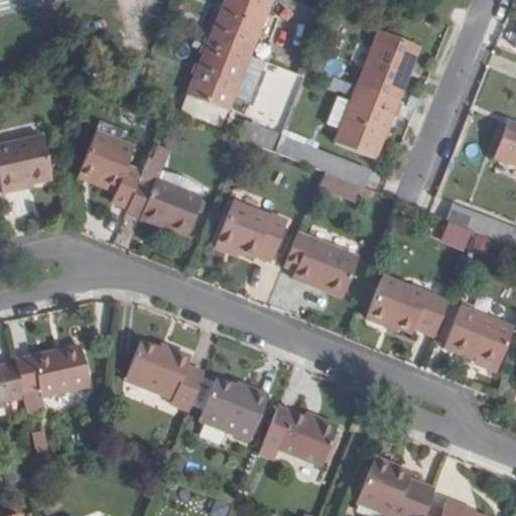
[(266,0),(225,0),(209,40),(247,55),(268,0),(266,0)]
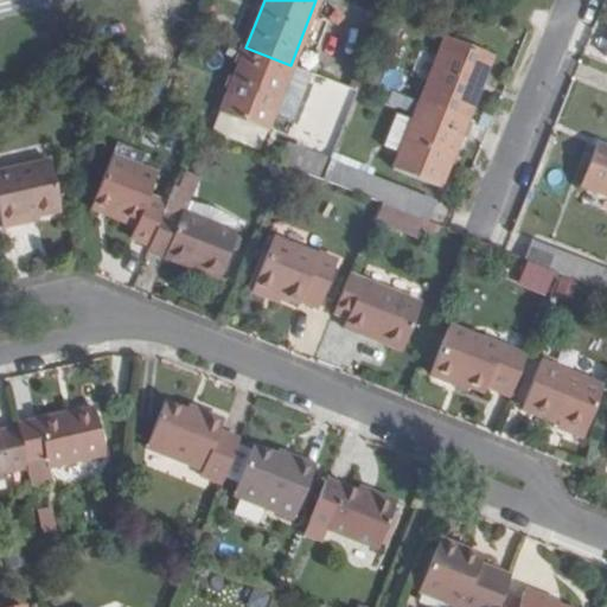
[(438,186),(489,56),(443,39),(393,168),(438,186)]
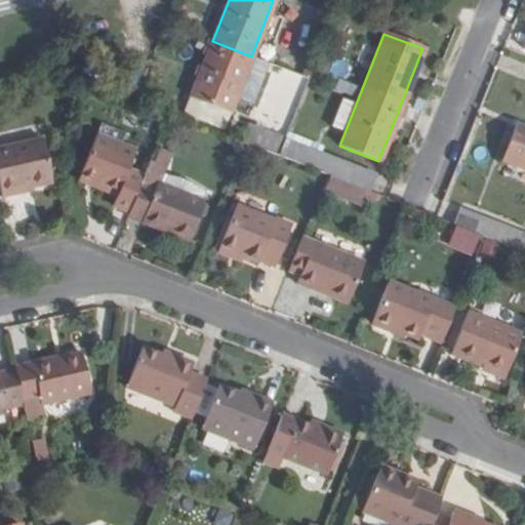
[(212,41),(190,97),(229,113),(236,95),(252,102),(261,78),(245,71),(251,56),(212,41)]
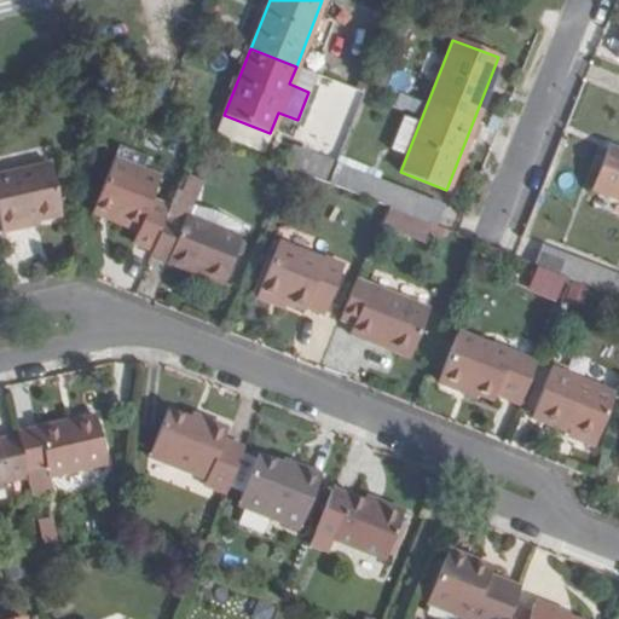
[(404,119),(393,150),(405,154),(415,122),(404,119)]
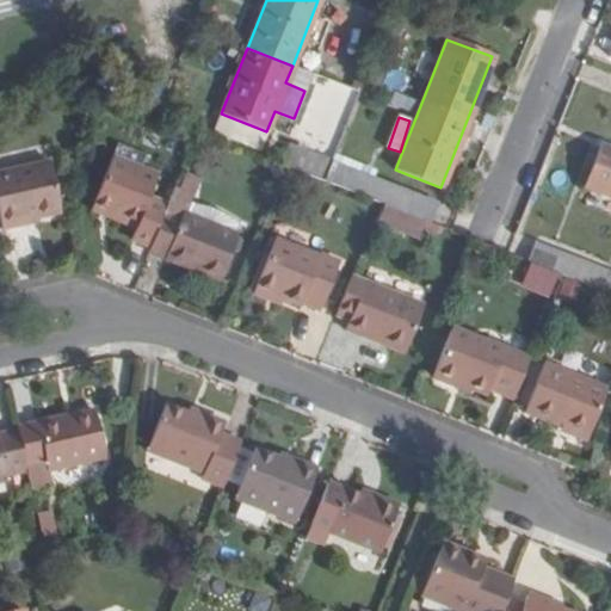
[(610,150),(598,146),(582,185),(610,196),(610,150)]
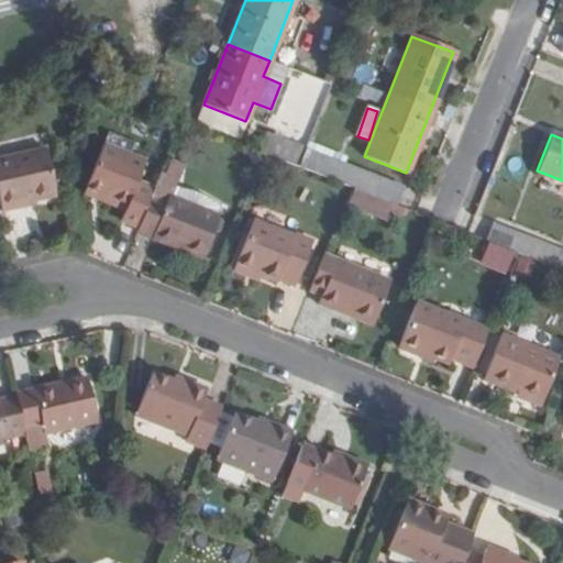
[(139,227),(155,186),(139,180),(147,159),(105,142),(88,184),(108,191),(108,200),(125,208),(121,219),(139,227)]
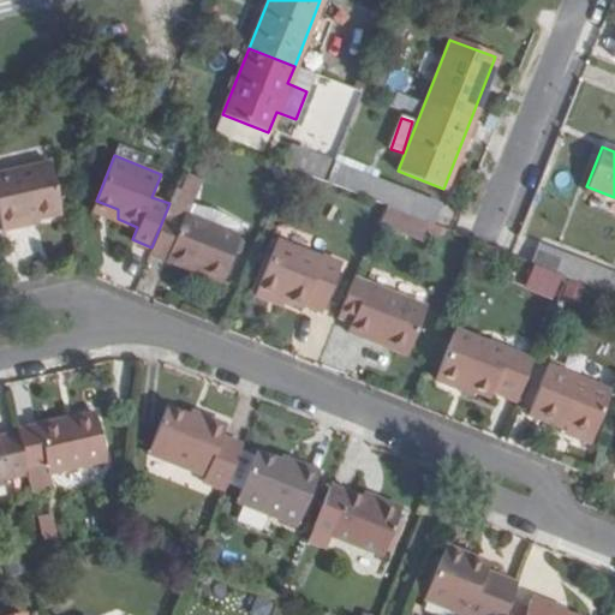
[(328,162),(322,179),(383,204),(390,207),(425,221),(429,222),(436,206),(328,162)]
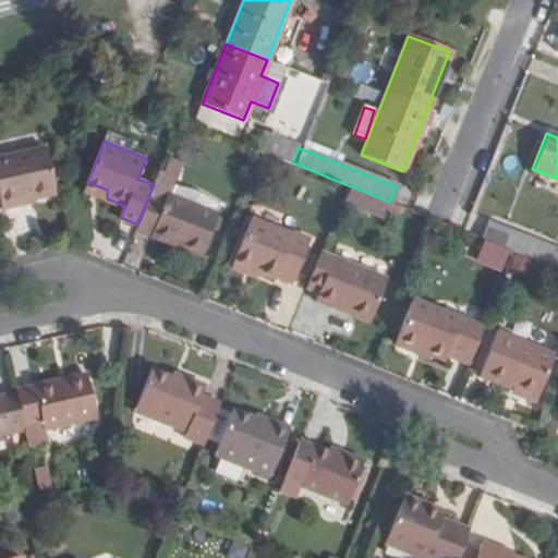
[(0,197),(2,208),(16,205),(15,203),(36,198),(56,193),(46,148),(0,158),(0,197)]
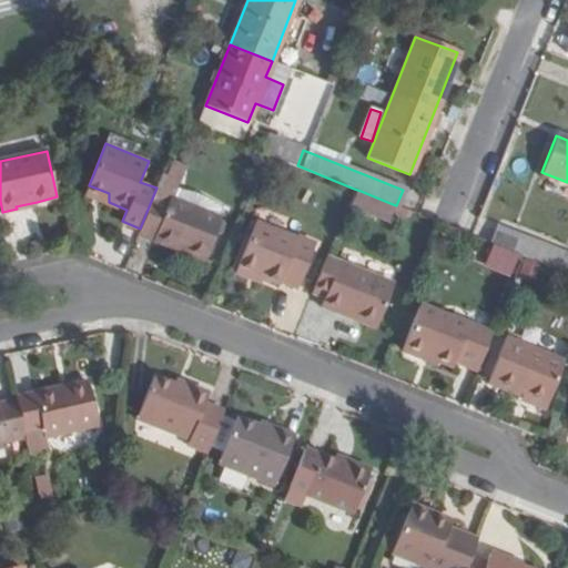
[(290,162),(281,159),(276,171),(285,174),(290,162)]
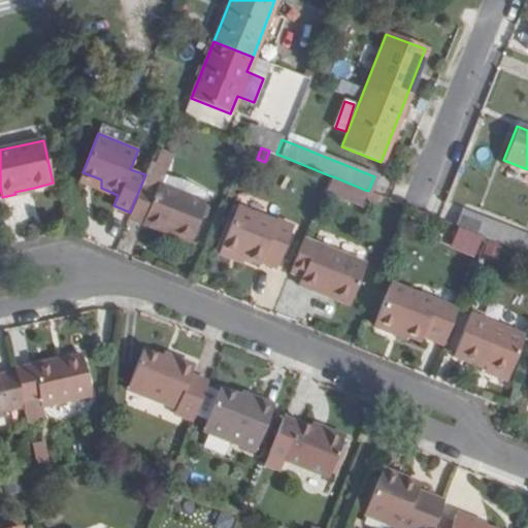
[(164,165),(152,160),(145,174),(130,212),(129,216),(144,223),(147,218),(174,228),(172,233),(191,241),(206,202),(159,183),(164,165)]
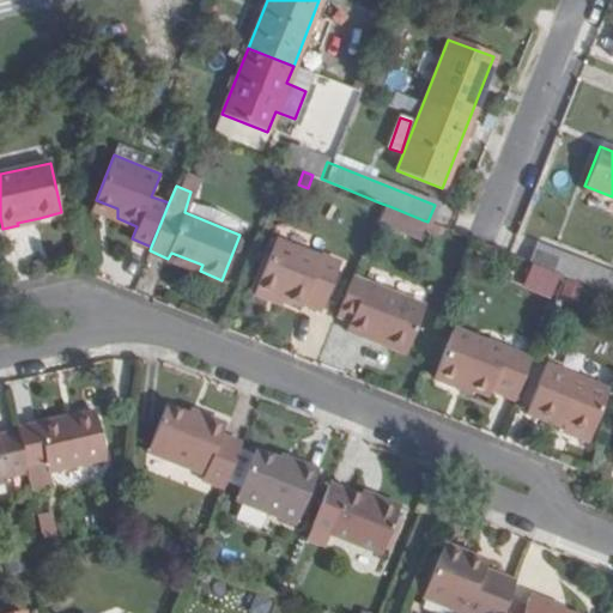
[(117,208),(96,200),(92,208),(117,218),(117,208)]
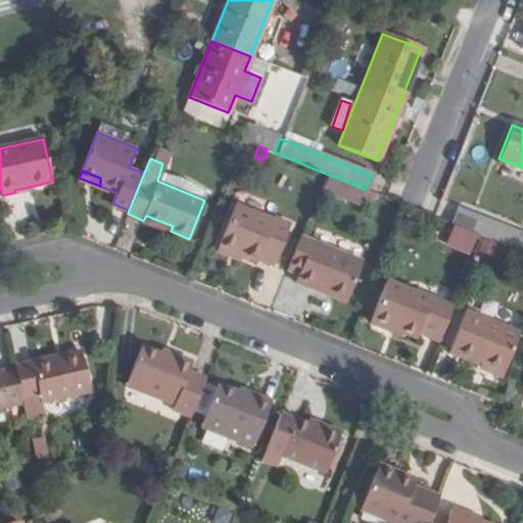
[(362,188),(332,176),(327,189),(358,201),(362,188)]
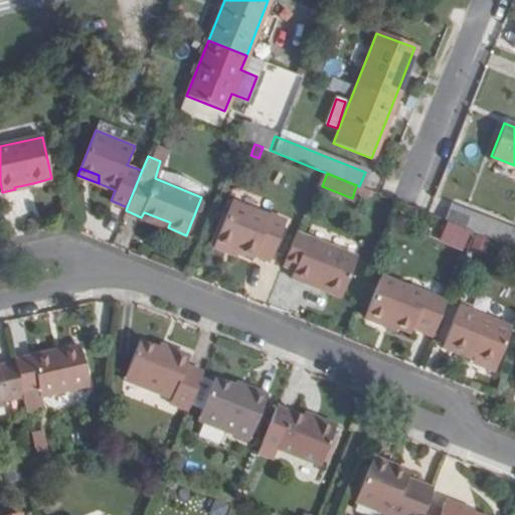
[(235,200),(219,240),(241,250),(256,256),(258,253),(273,259),(288,218),(274,213),(273,216),(235,200)]
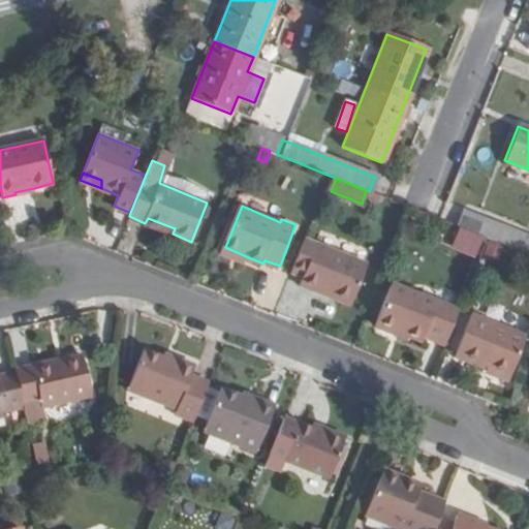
[(528,237),(462,210),(456,226),(489,240),(528,255),(528,237)]
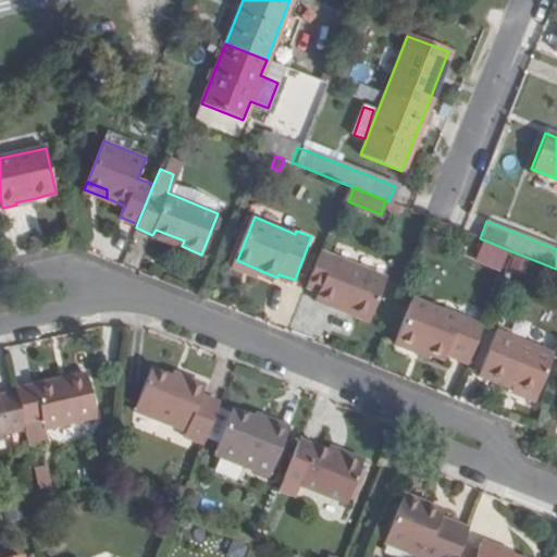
[(456,231),(440,224),(435,233),(452,239),(456,231)]
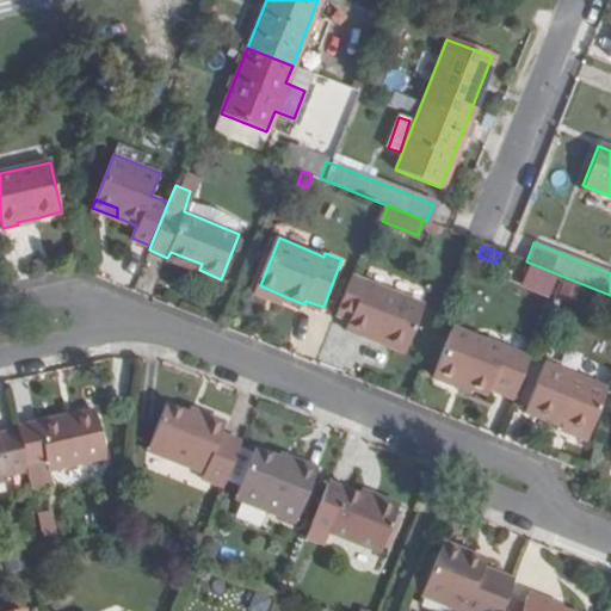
[(167,258),(199,270),(202,264),(171,252),(167,258)]
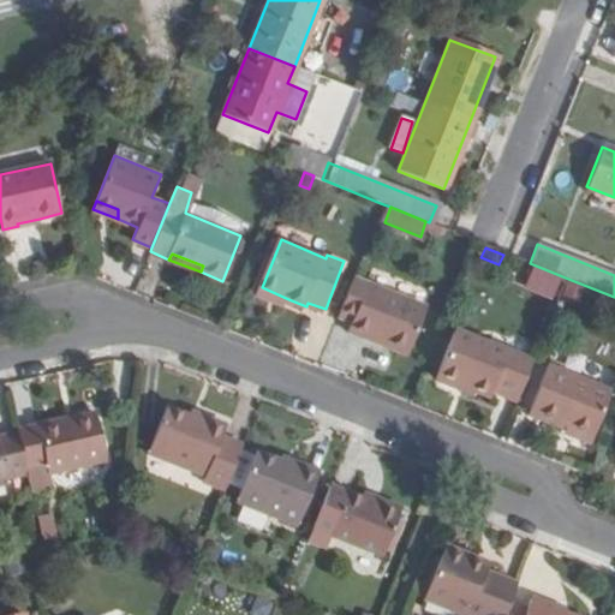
[(354,276),(339,315),(354,321),(352,327),(390,341),(388,348),(408,357),(427,305),(354,276)]
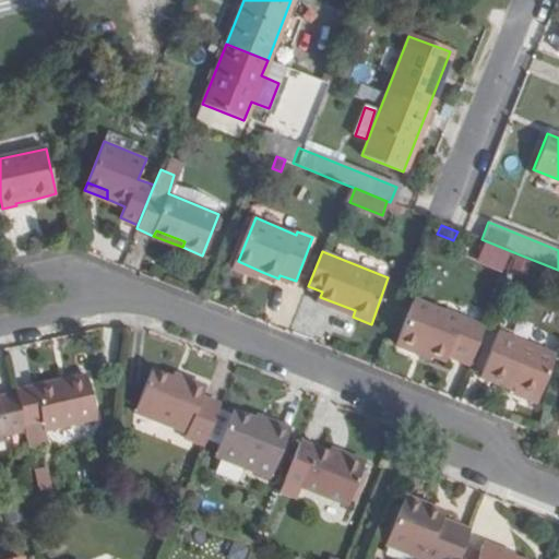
[(533,262),(518,256),(512,271),(527,276),(533,262)]
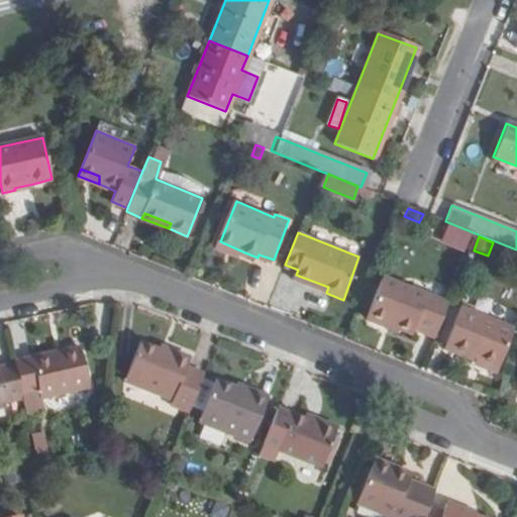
[(242,251),(220,241),(217,247),(240,257),(242,251)]
